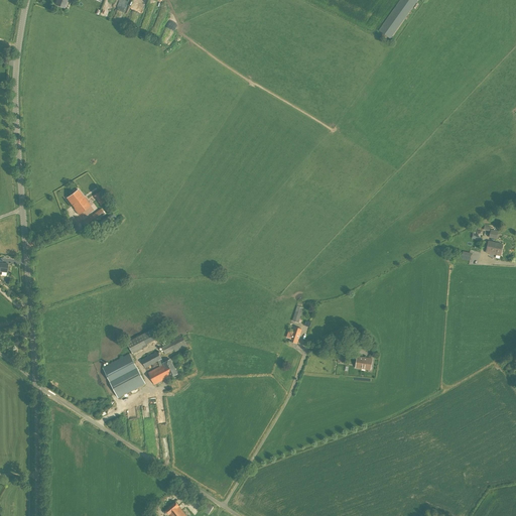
[(56,0),(55,4),(65,8),(67,0),(56,0)]
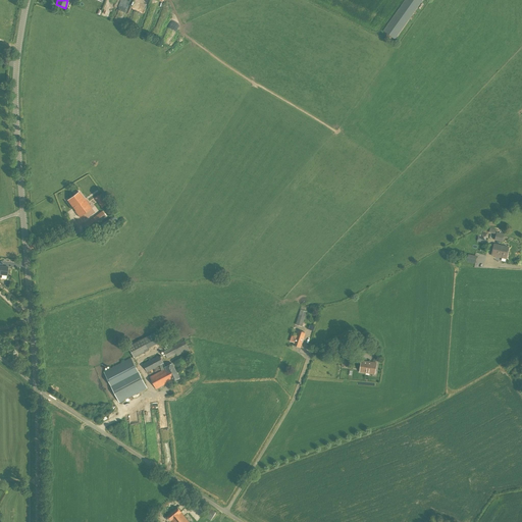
[(395,40),(422,0),(405,0),(383,31),(395,40)]
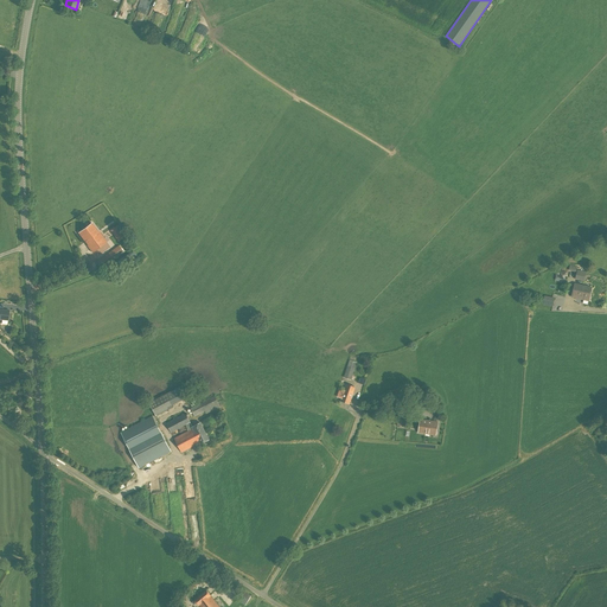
[(98,232),(91,223),(78,232),(88,246),(87,246),(93,253),(107,242),(100,232),(98,232)]
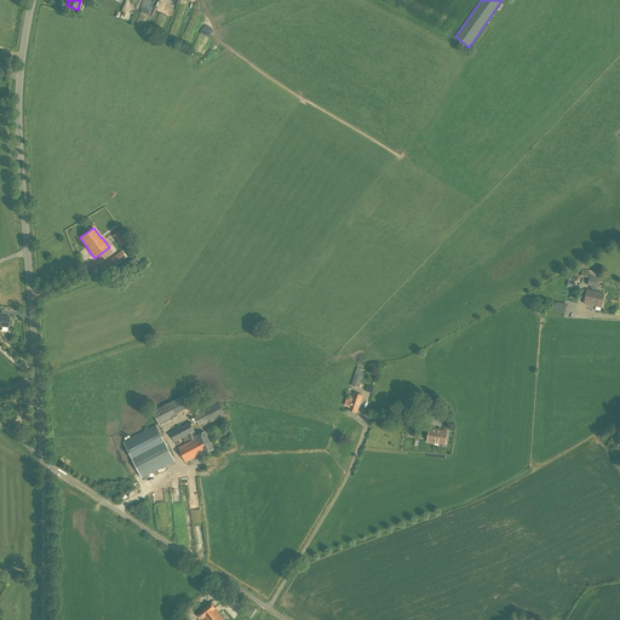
[(124,246),(131,240),(122,229),(115,234),(124,246)]
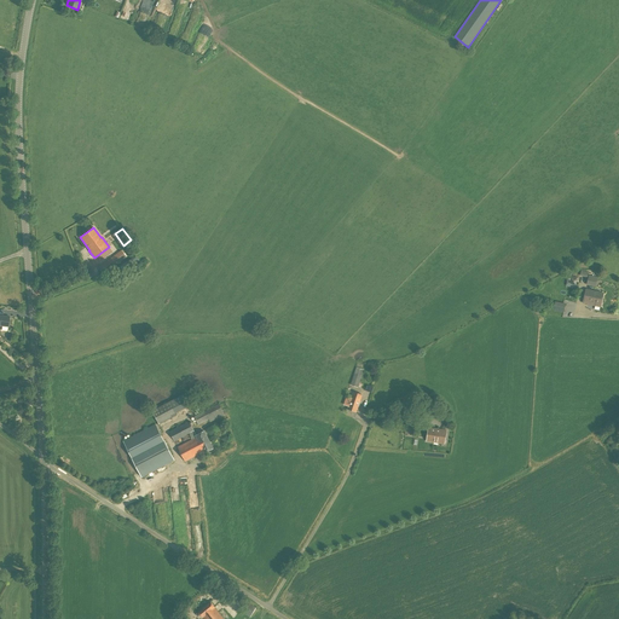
[(104,275),(126,258),(121,250),(99,267),(104,275)]
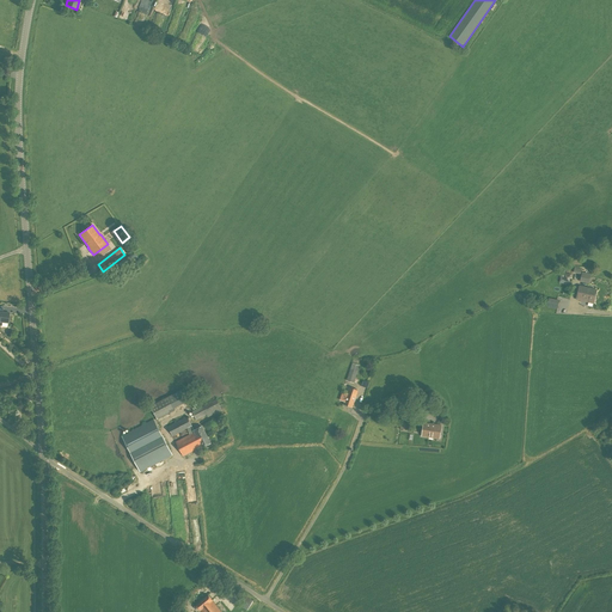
[(117,275),(129,265),(124,259),(112,268),(117,275)]
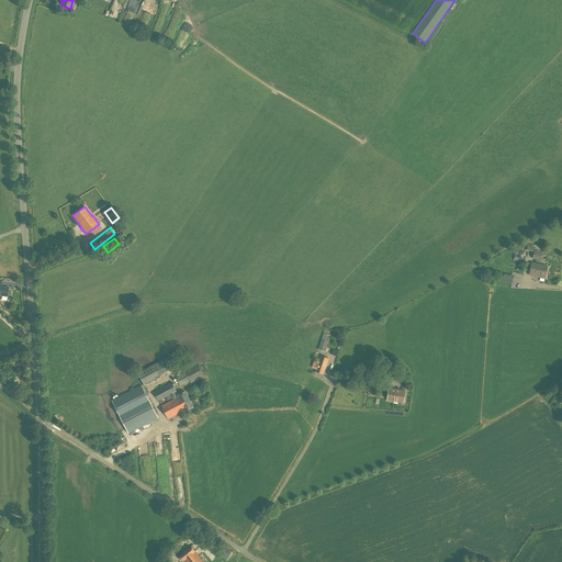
[(541,260),(543,253),(535,250),(532,259),(541,260)]
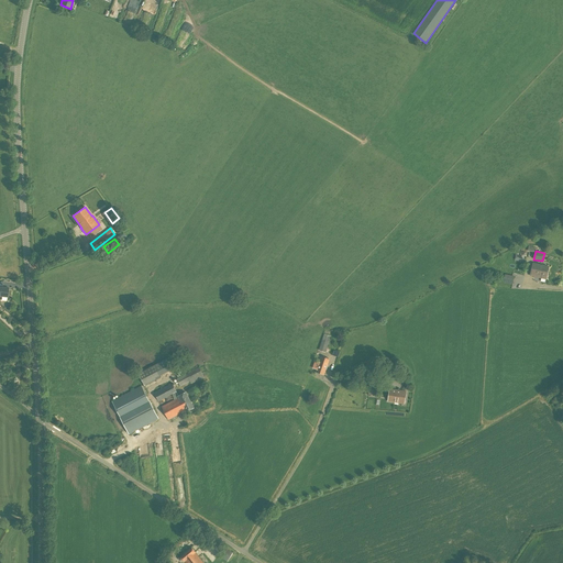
[(547,279),(549,267),(533,263),(530,275),(547,279)]
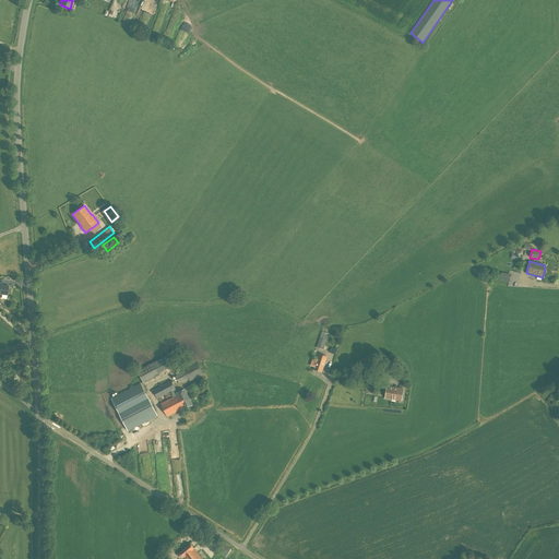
[(499,281),(509,283),(511,274),(501,272),(499,281)]
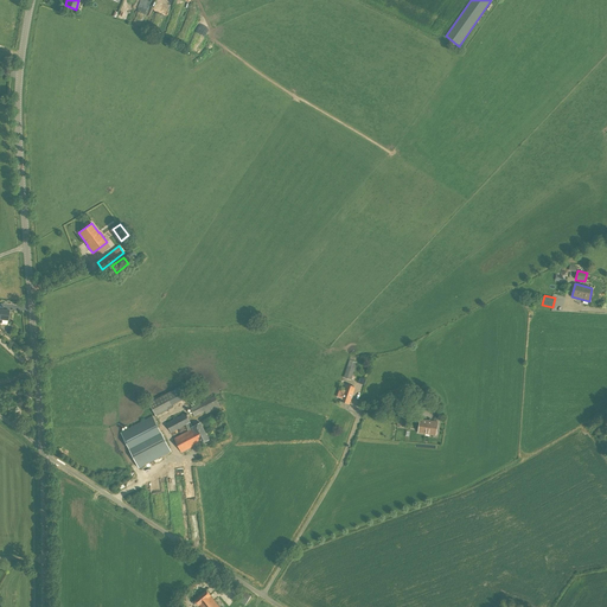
[(355,369),(357,363),(349,360),(347,366),(344,377),(351,381),(355,369)]
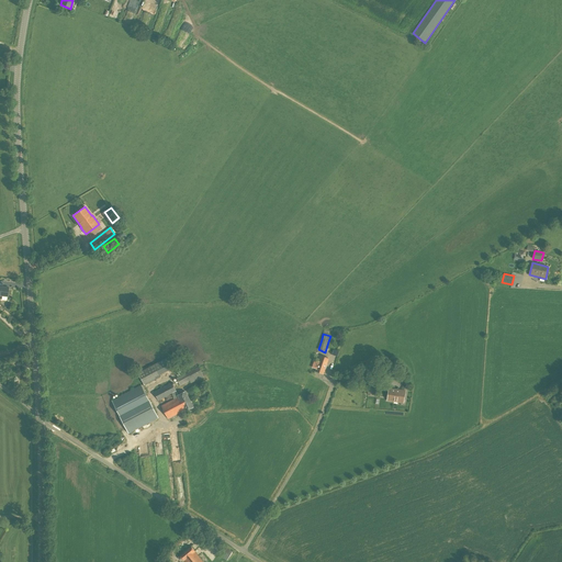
[(324,374),(328,358),(321,356),(316,372),(324,374)]
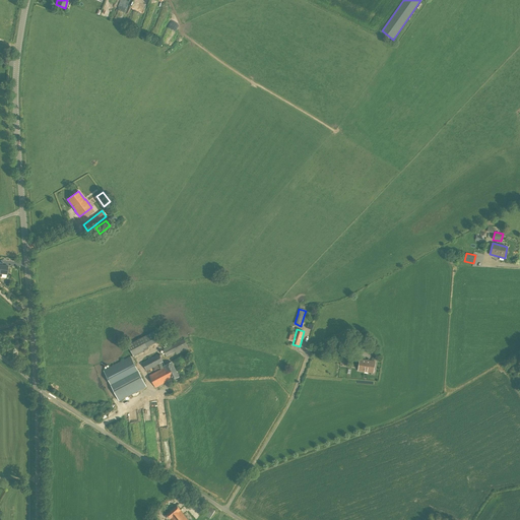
[(133,356),(139,353),(148,348),(147,347),(160,340),(155,330),(127,345),(133,356)]
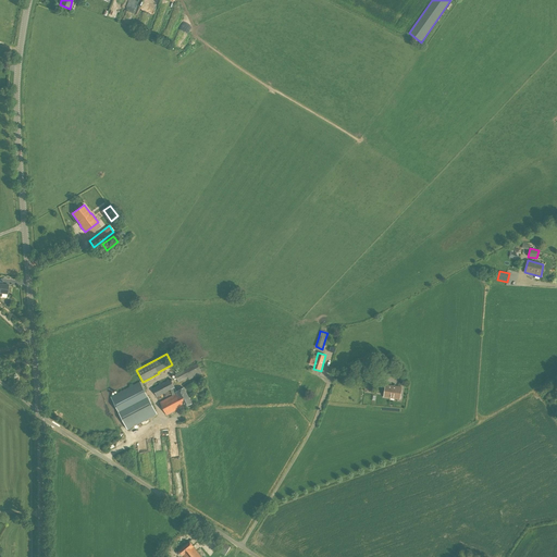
[(367,374),(369,362),(359,361),(357,373),(367,374)]
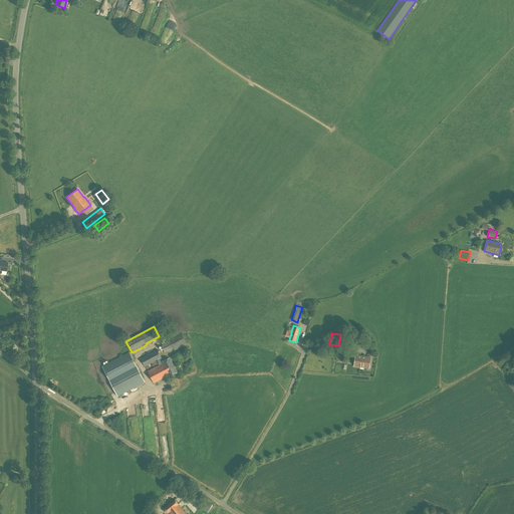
[(175,350),(187,344),(182,335),(161,345),(161,346),(165,353),(174,348),(175,350)]
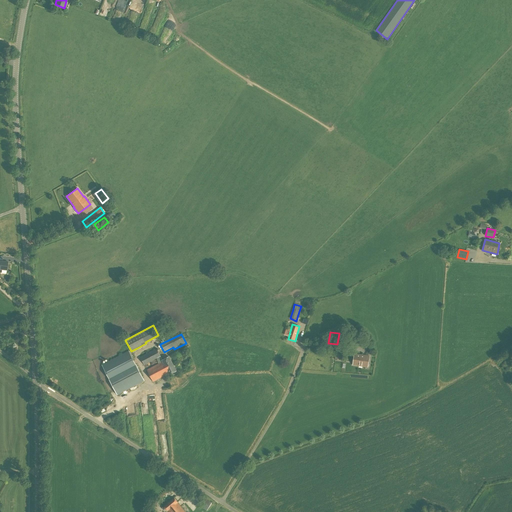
[(162,360),(160,356),(156,349),(140,357),(144,365),(156,358),(158,362),(158,364),(147,370),(153,381),(169,373),(169,374),(176,371),(169,357),(162,360)]
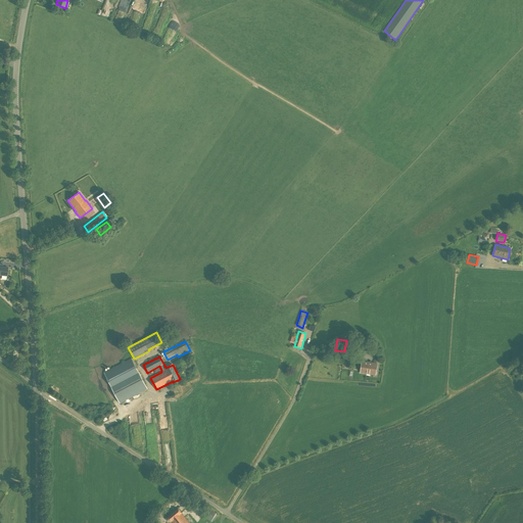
[(148,389),(143,381),(139,372),(132,359),(104,373),(111,386),(115,396),(120,403),(148,389)]
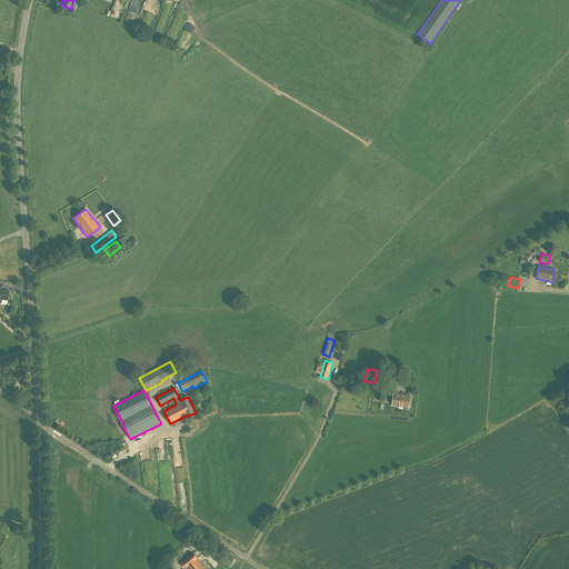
[(409,408),(410,396),(393,393),(392,406),(409,408)]
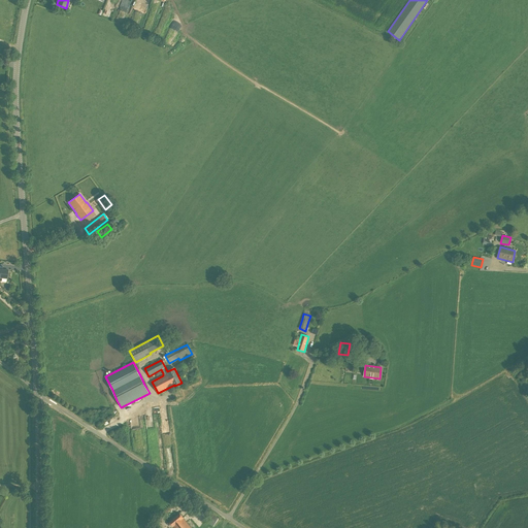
[(219,519),(209,513),(206,518),(211,521),(209,524),(213,527),(217,522),(219,519)]
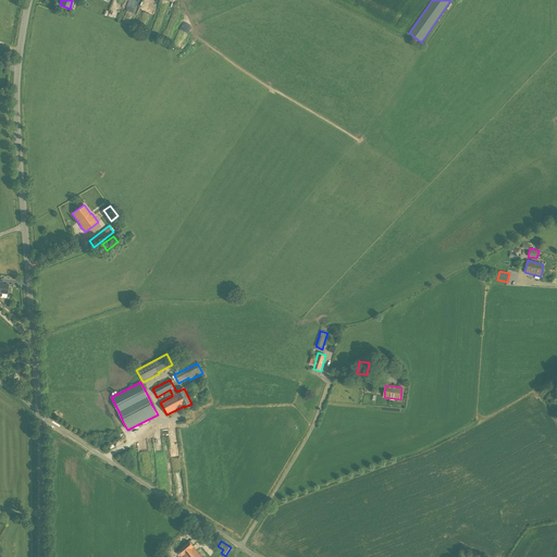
[(189,542),(178,551),(182,556),(183,555),(184,556),(201,556),(193,547),(194,546),(189,542)]
